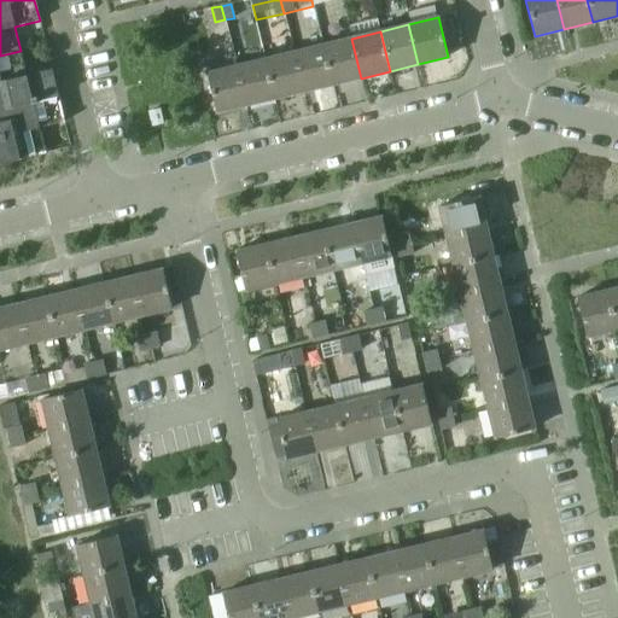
[(351,39),(322,45),(332,85),(361,79),(351,39)]
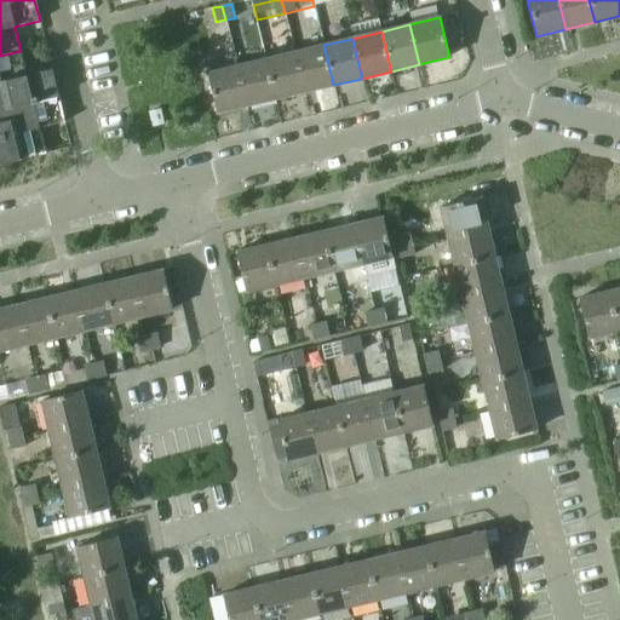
[(323,45),(294,52),(304,92),(333,85),(323,45)]
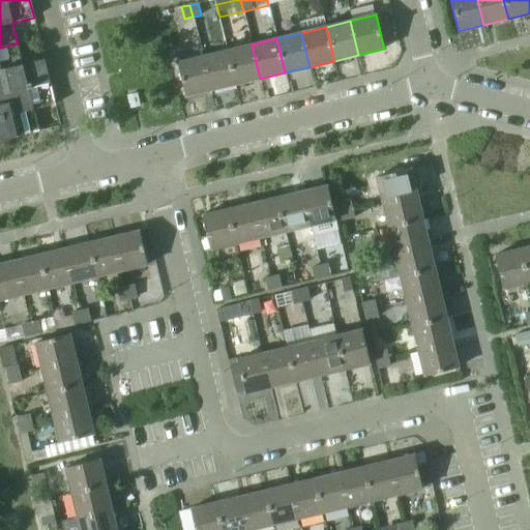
[(18,43),(0,48),(0,94),(5,93),(7,102),(0,104),(0,140),(38,131),(33,110),(55,105),(43,59),(23,64),(18,43)]
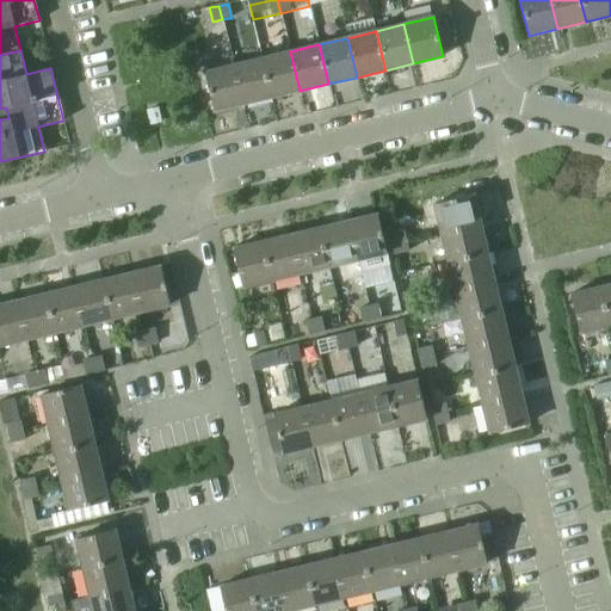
[(290,51),(263,59),(272,98),(300,91),(290,51)]
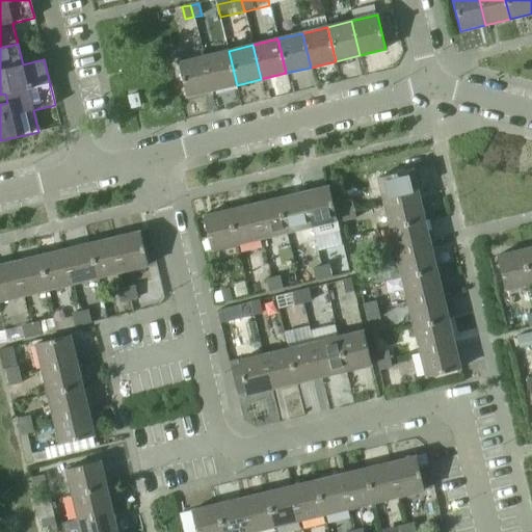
[(229,51),(203,57),(211,91),(237,85),(229,51)]
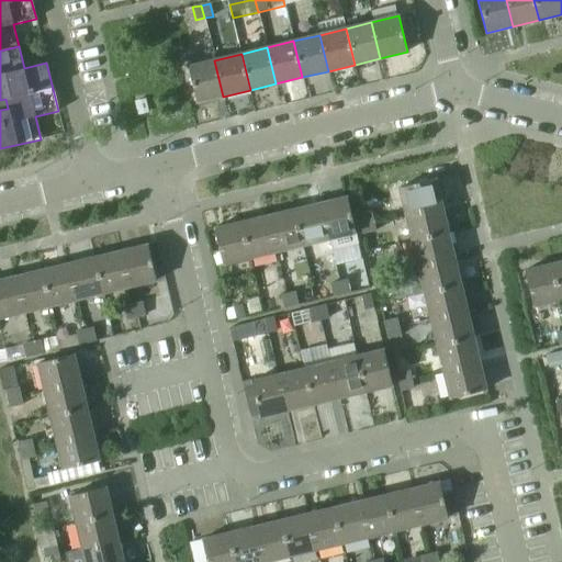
[(214,60),(188,67),(197,103),(223,97),(214,60)]
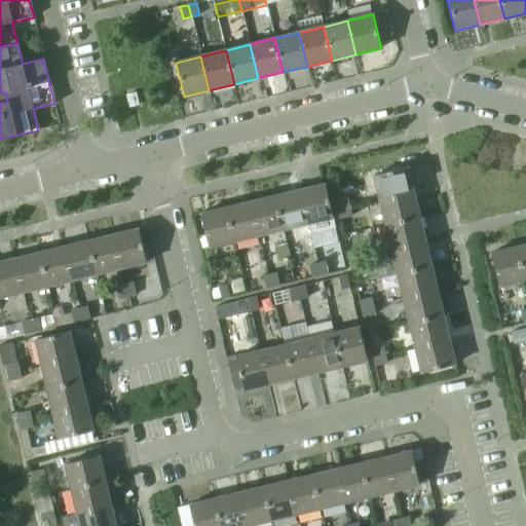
[(139,106),(136,94),(125,96),(128,108),(139,106)]
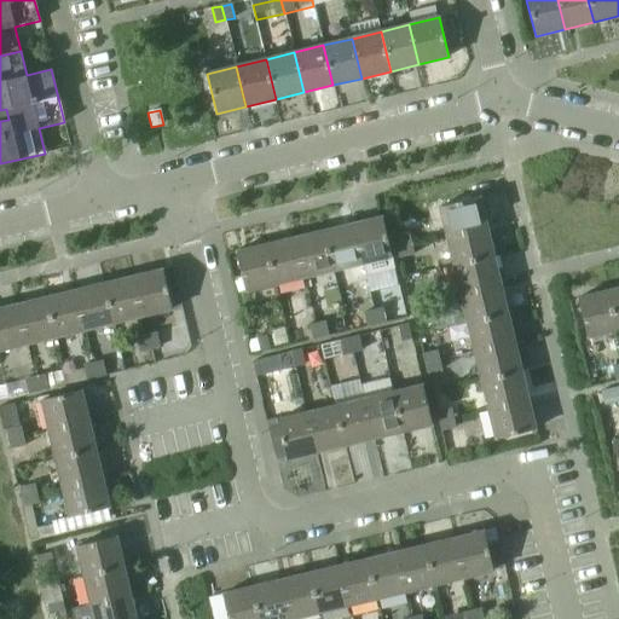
[(479,197),(439,207),(446,237),(486,227),(479,197)]
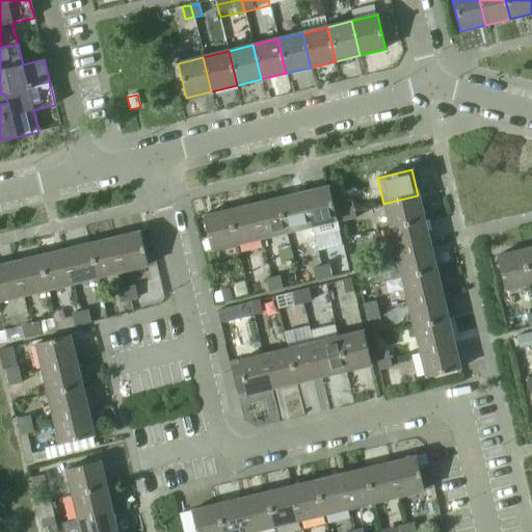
[(328,186),(302,192),(311,227),(313,237),(339,231),(336,220),(328,186)]
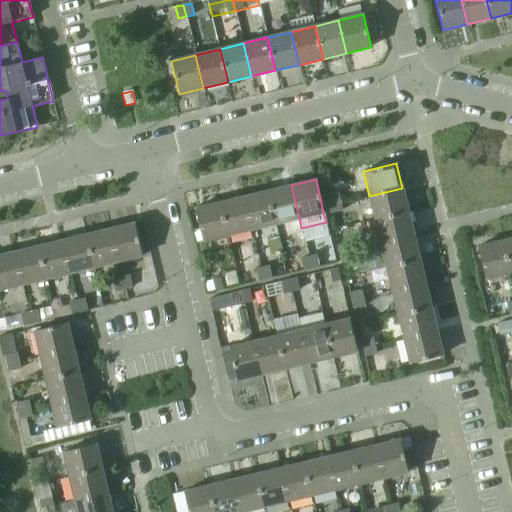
[(291,185),(267,191),(275,224),(299,218),(291,185)]
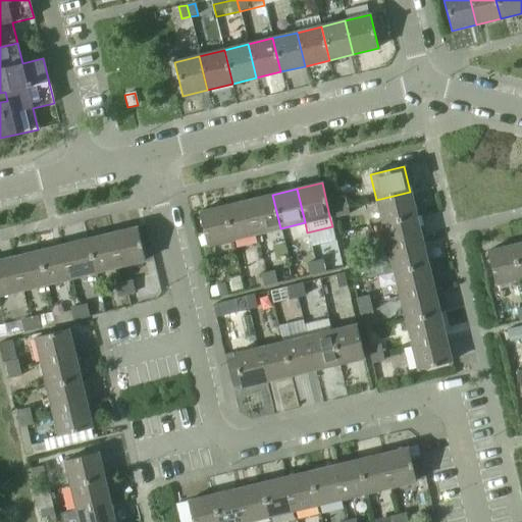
[(410,192),(376,200),(382,224),(416,216),(410,192)]
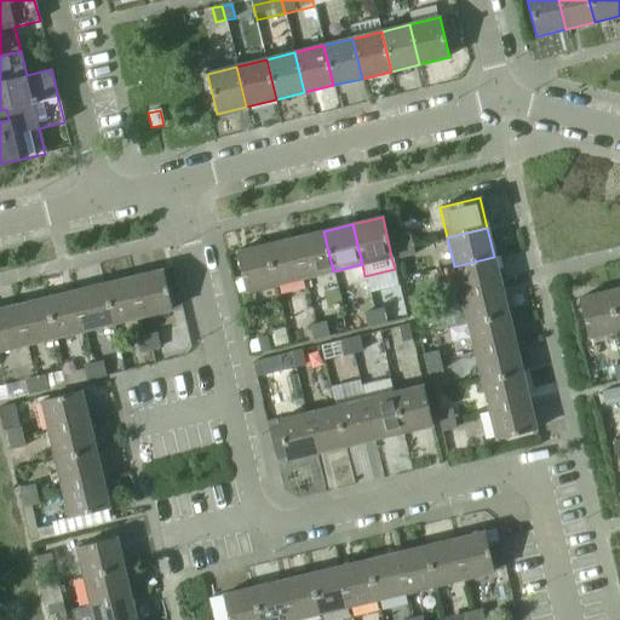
[(323,231),(294,239),(304,279),(333,271),(323,231)]
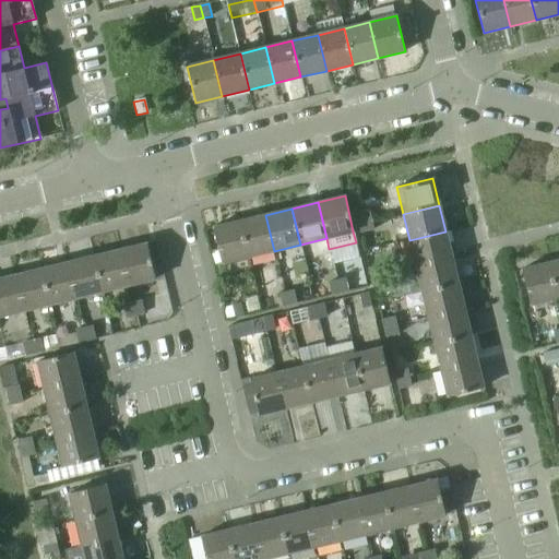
[(356,216),(358,225),(371,222),(369,213),(356,216)]
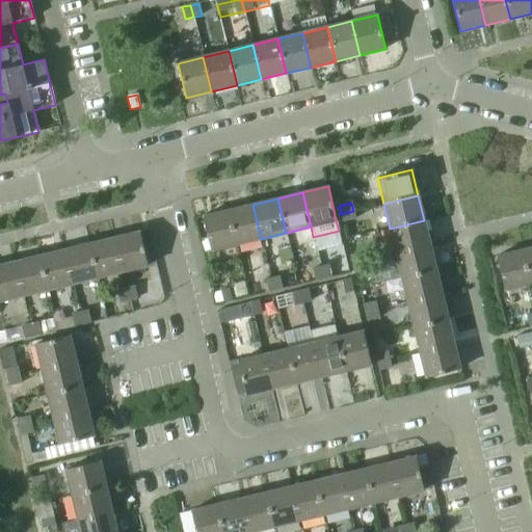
[(253,205),(228,210),(236,244),(261,239),(253,205)]
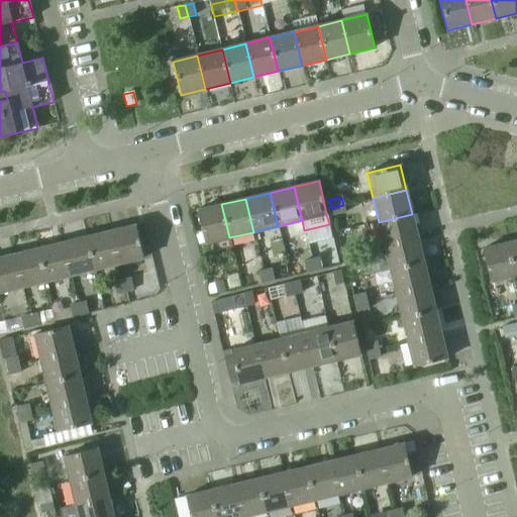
[(221,204),(197,210),(205,243),(229,237),(221,204)]
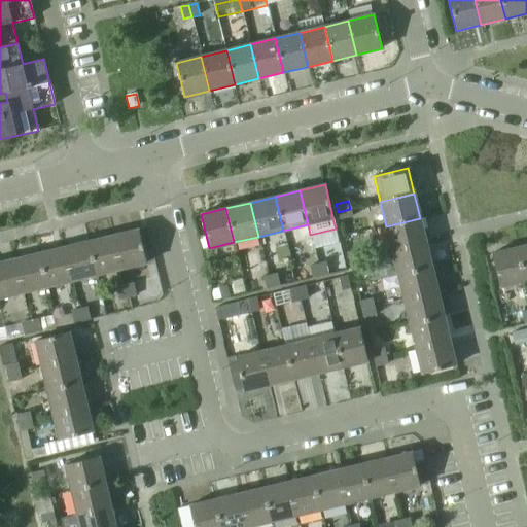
[(350,209),(338,212),(340,219),(351,217),(350,209)]
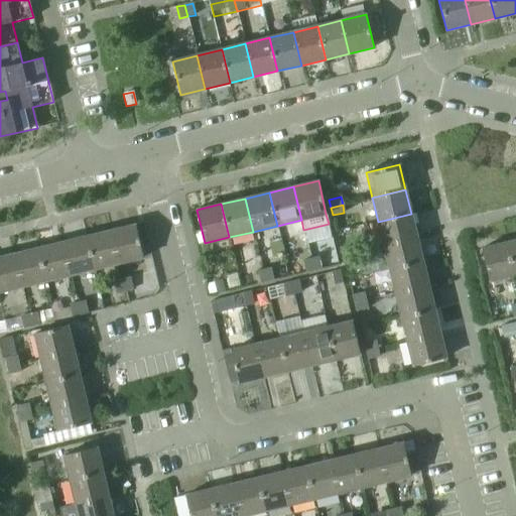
[(411,214),(378,222),(383,246),(417,238),(411,214)]
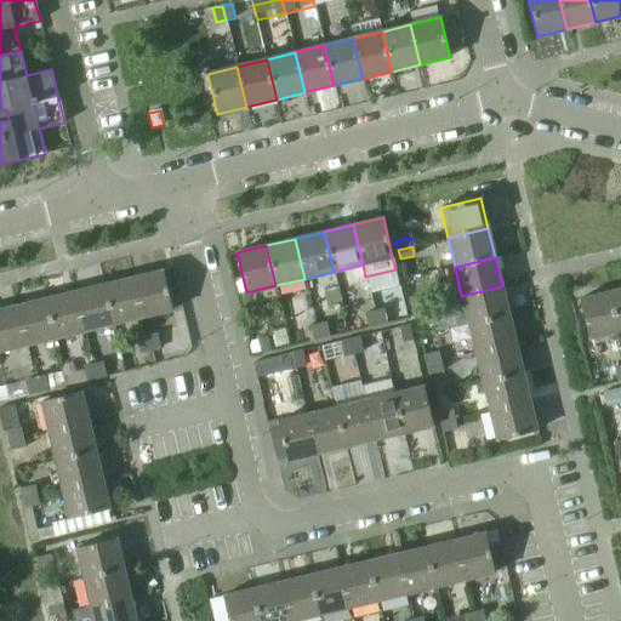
[(163,271),(134,278),(143,318),(172,311),(163,271)]
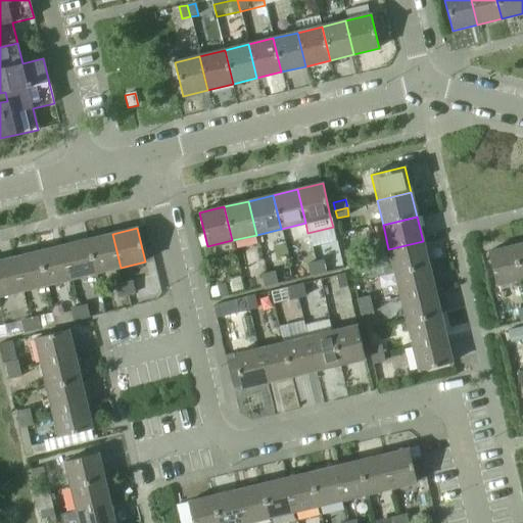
[(112,234),(88,239),(96,273),(121,268),(112,234)]
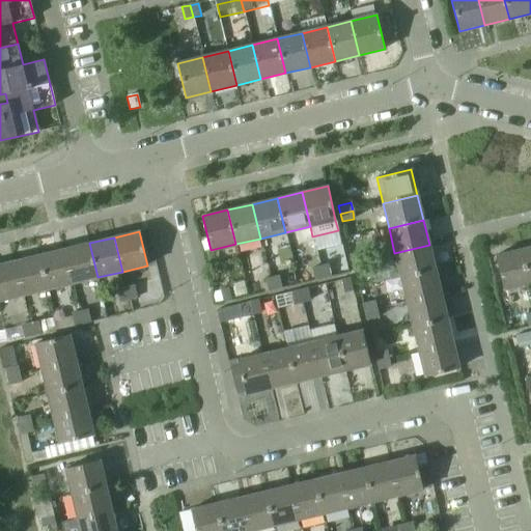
[(89,243),(63,249),(72,283),(98,277),(89,243)]
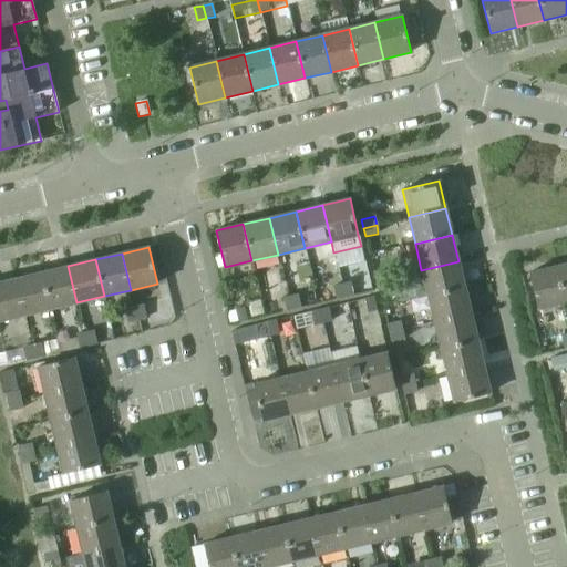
[(459,261),(421,270),(428,297),(464,288),(459,261)]
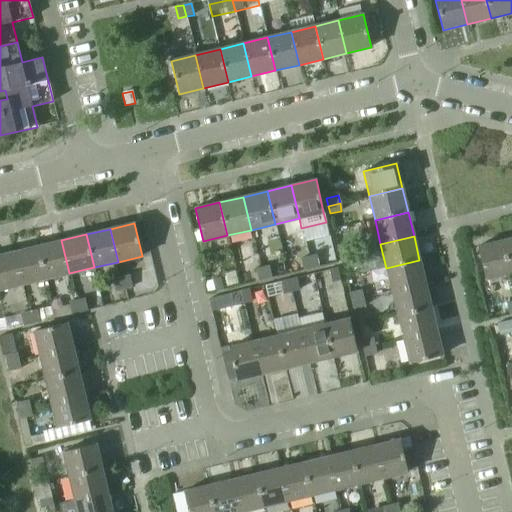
[(511,238),(502,241),(510,274),(511,273),(511,238)]
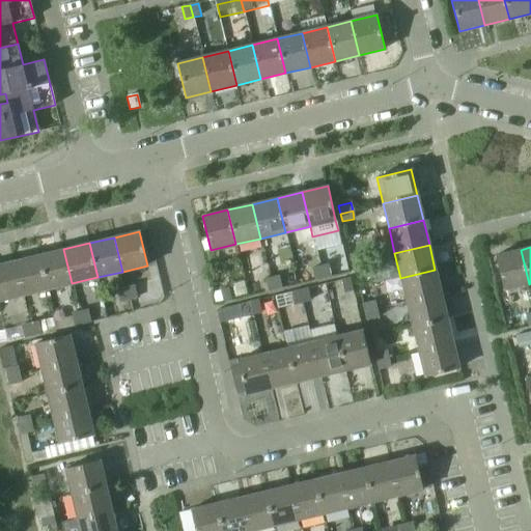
[(63,249),(39,255),(48,289),(72,283),(63,249)]
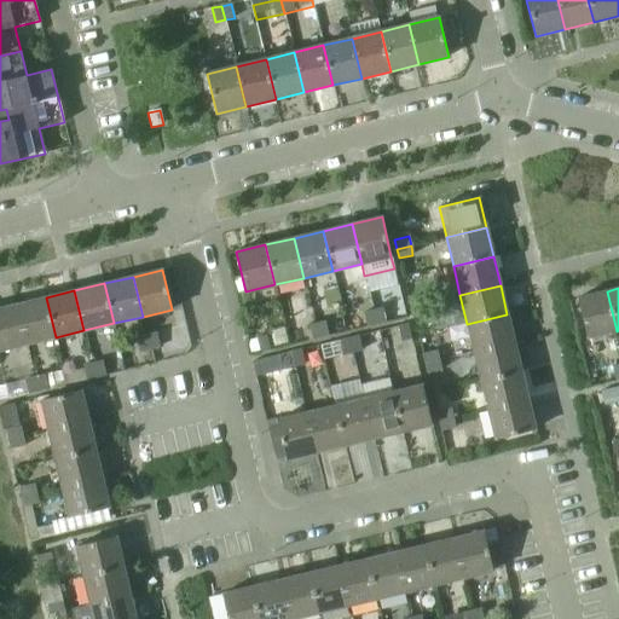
[(607,291),(577,299),(586,339),(617,331),(607,291)]
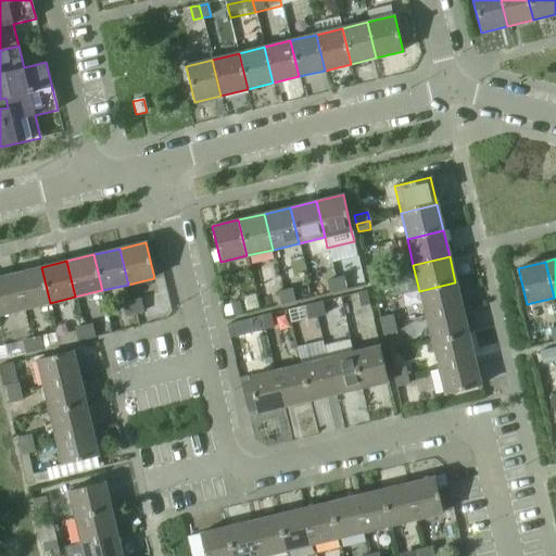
[(366,267),(368,276),(381,273),(379,264),(366,267)]
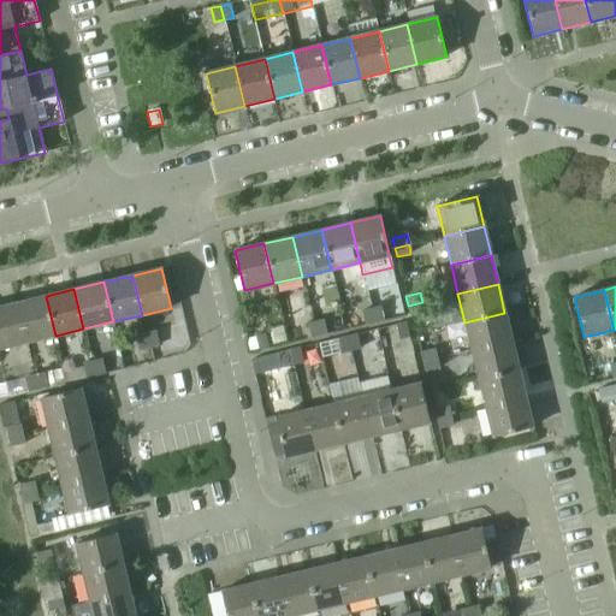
[(46,296),(17,303),(25,343),(55,336),(46,296)]
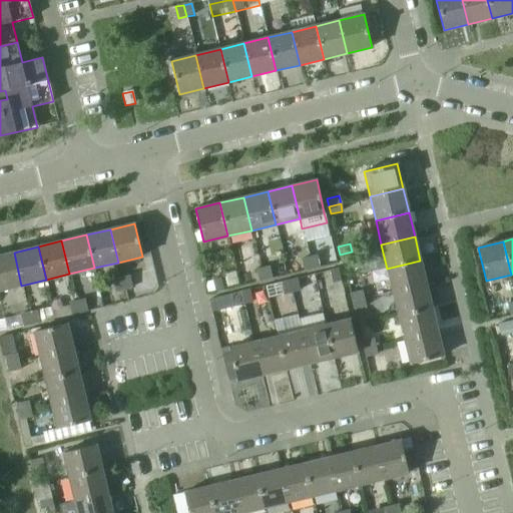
[(352,251),(340,254),(342,262),(354,259),(352,251)]
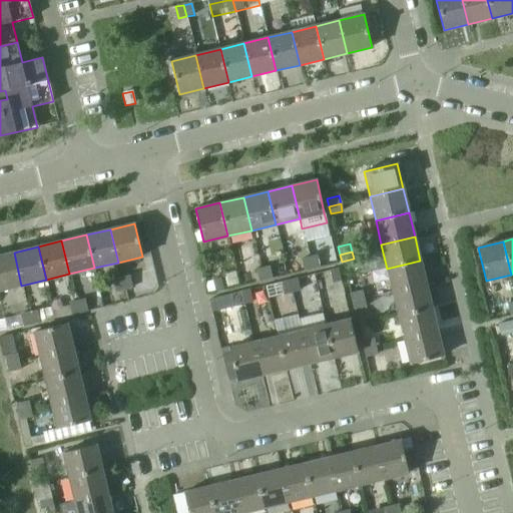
[(14,252),(0,255),(0,291),(21,286),(14,252)]
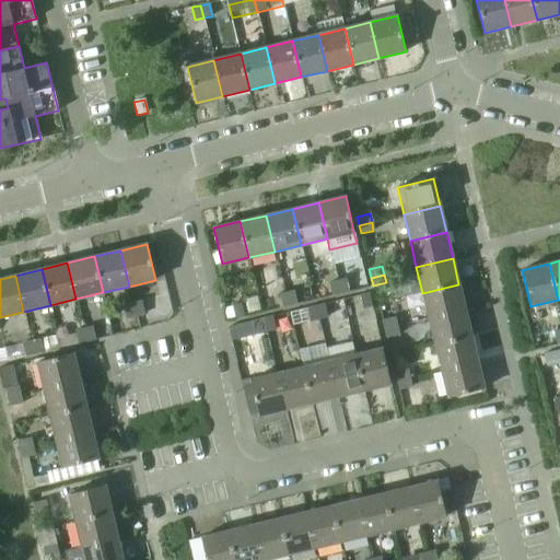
[(346,279),(337,281),(340,294),(349,292),(346,279)]
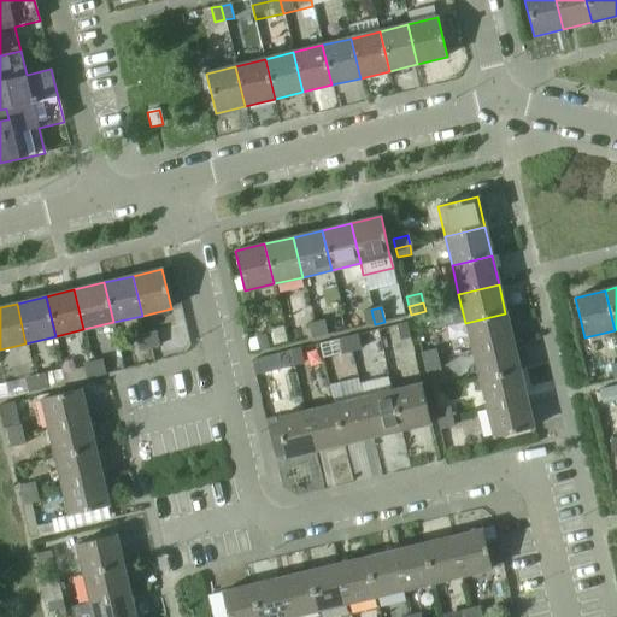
[(365,325),(375,324),(371,310),(362,312),(365,325)]
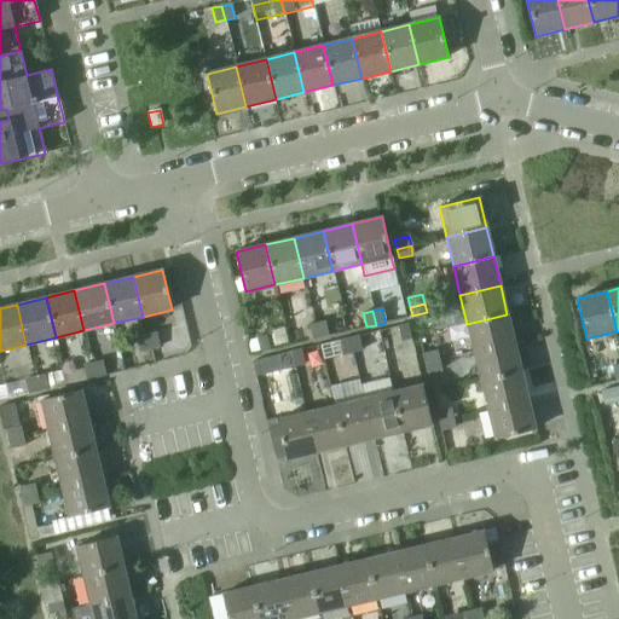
[(507,314),(467,324),(474,353),(514,343),(507,314)]
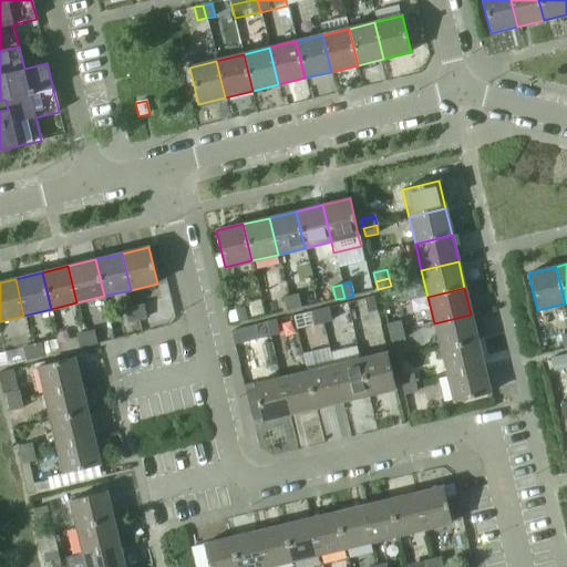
[(297,295),(288,297),(291,310),(300,308),(297,295)]
